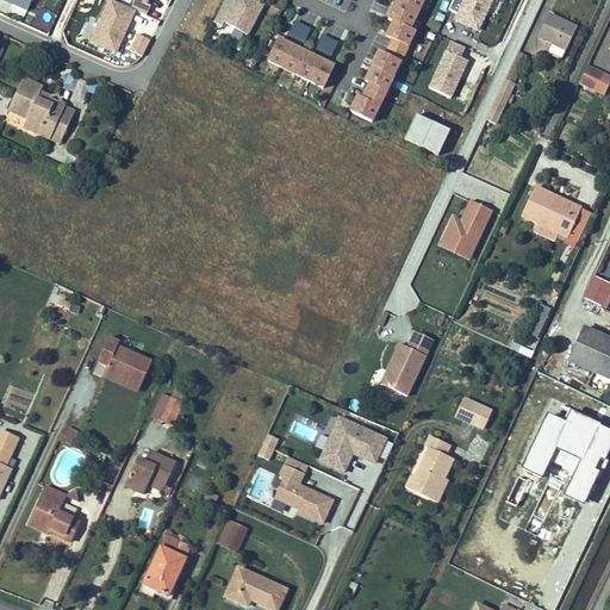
[(2,0),(26,11),(31,0),(2,0)]
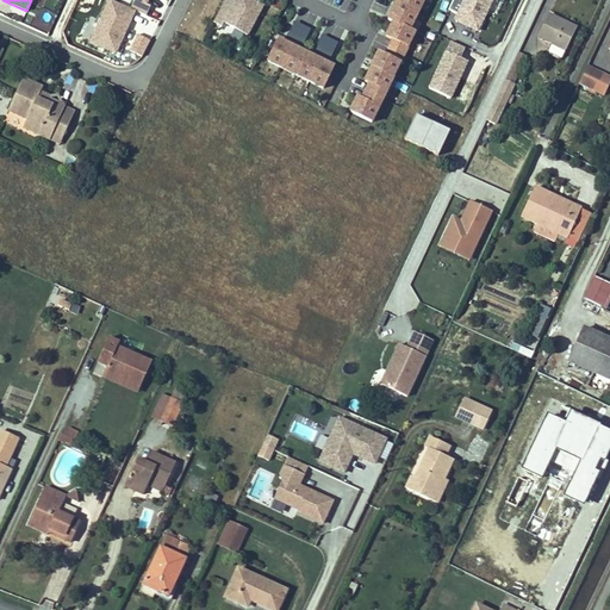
[(116,53),(135,11),(130,8),(111,0),(109,0),(91,42),(116,53)]
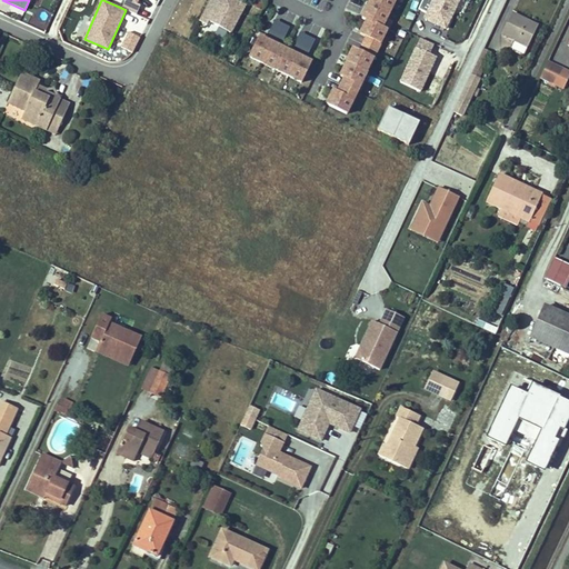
[(126,10),(137,15),(140,6),(137,3),(138,0),(125,0),(121,8),(126,10)]
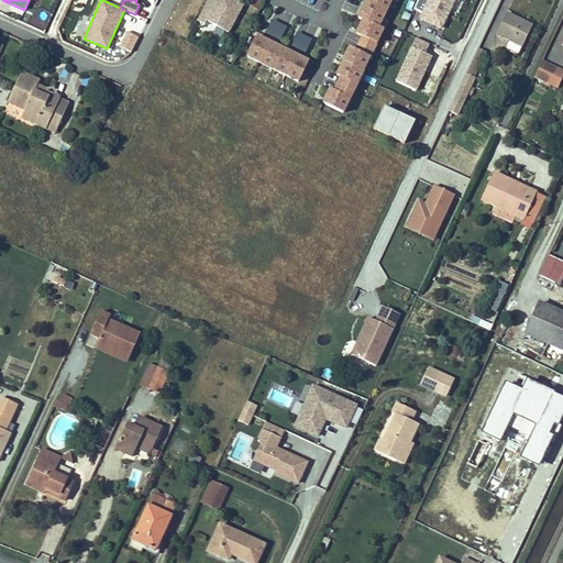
[(208,24),(209,21),(231,30),(244,0),(243,0),(218,0),(218,1),(213,11),(205,7),(199,21),(208,24)]
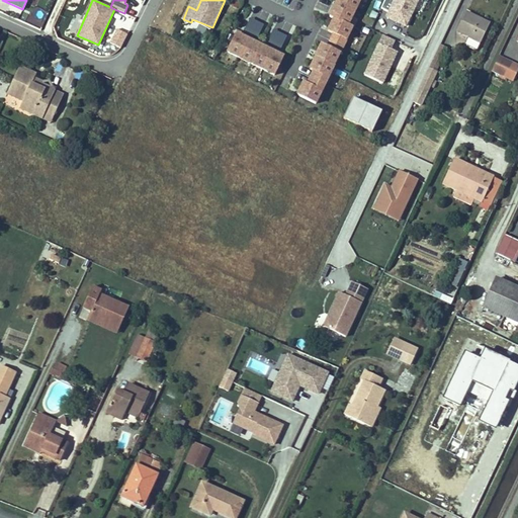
[(200,1),(197,0),(190,0),(188,6),(196,10),(200,1)]
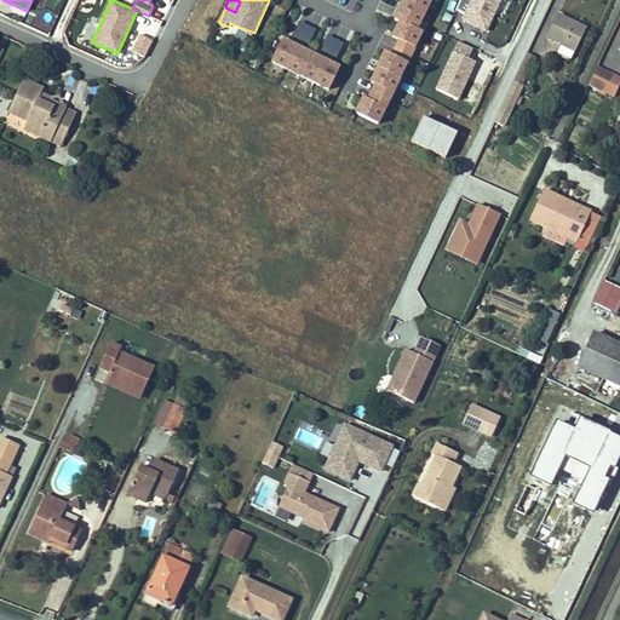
[(400,79),(399,78),(422,33),(415,30),(430,0),(402,0),(394,19),(399,22),(392,36),(400,40),(391,56),(384,52),(371,82),(375,85),(367,101),(363,98),(355,114),(377,125),(400,79)]
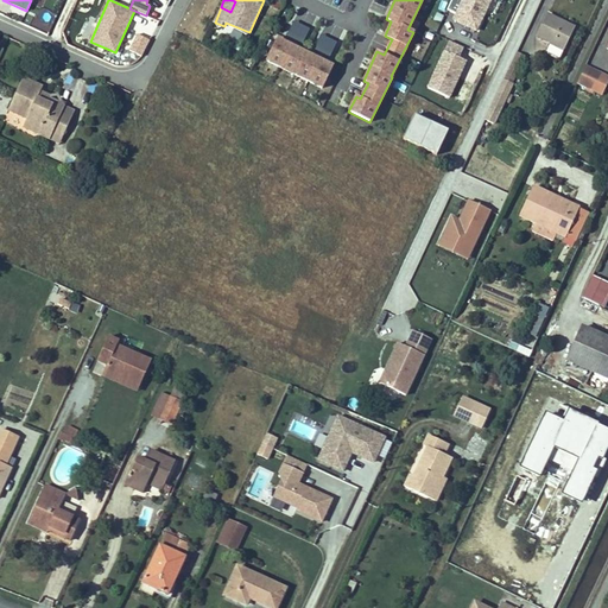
[(489,18),(494,7),(477,0),(462,0),(461,6),(489,18)]
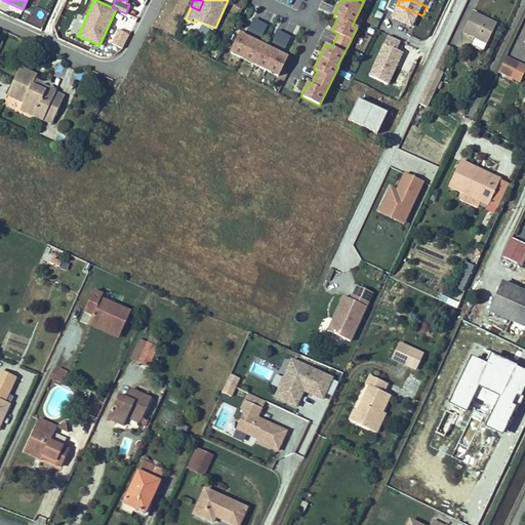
[(471,13),(463,30),(476,36),(471,45),(483,51),(495,26),(471,13)]
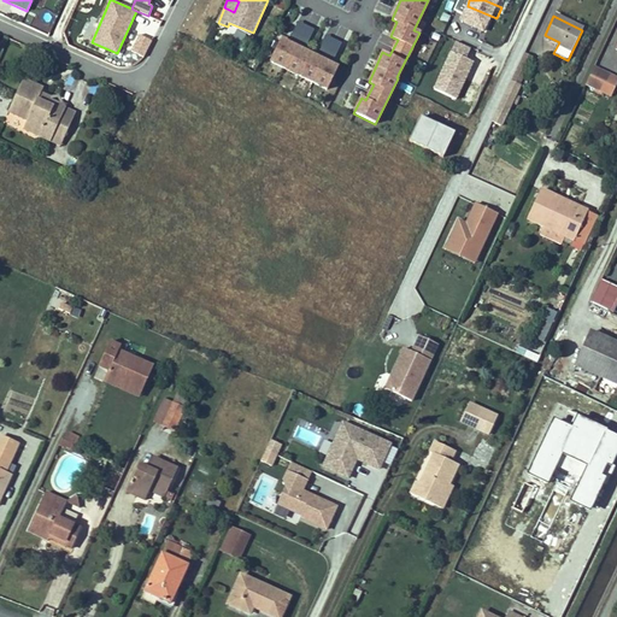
[(297,21),(288,39),(305,47),(313,29),(297,21)]
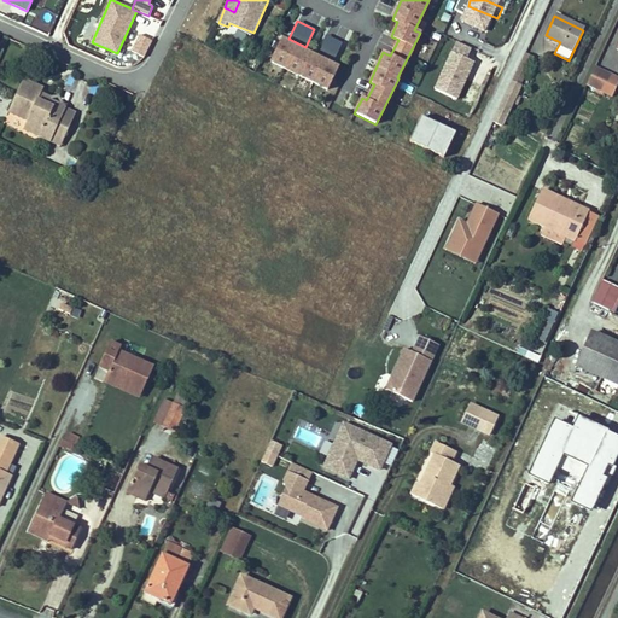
[(139,33),(130,51),(144,57),(152,40),(139,33)]
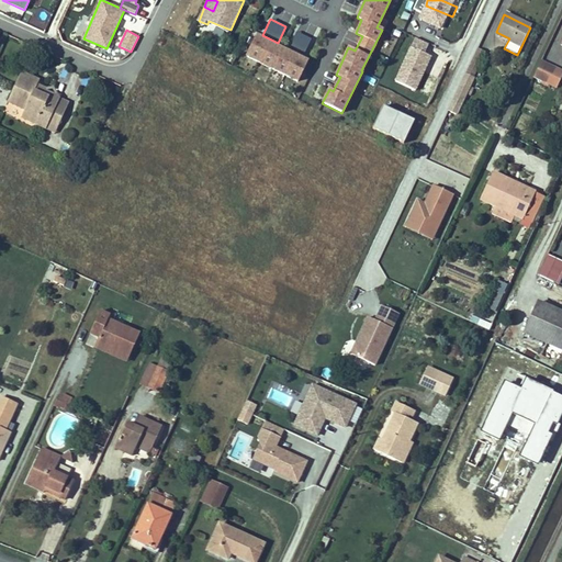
[(312,40),(296,32),(289,47),(304,55),(312,40)]
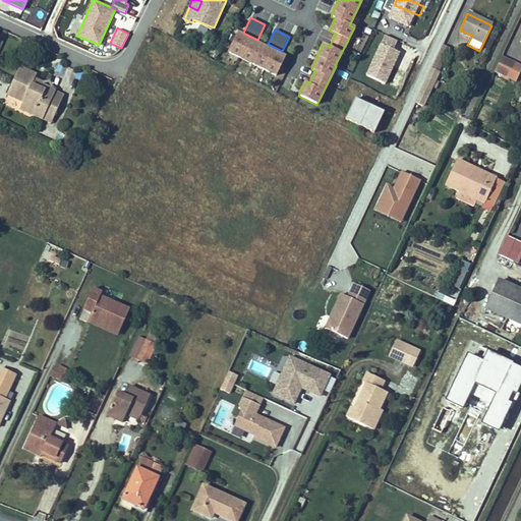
[(285,57),(237,34),(228,52),(276,75),(285,57)]
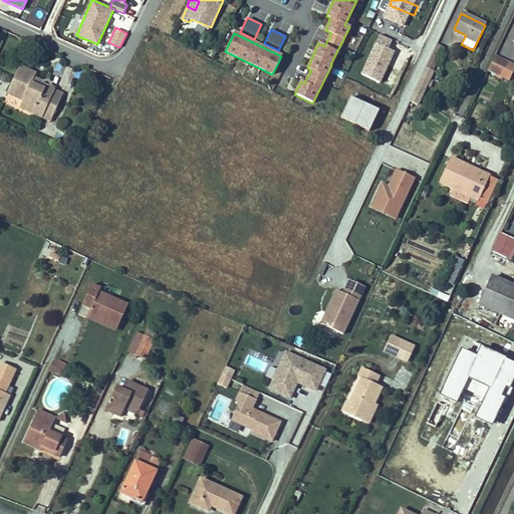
[(390,48),(393,39),(378,33),(360,74),(380,83),(396,51),(390,48)]
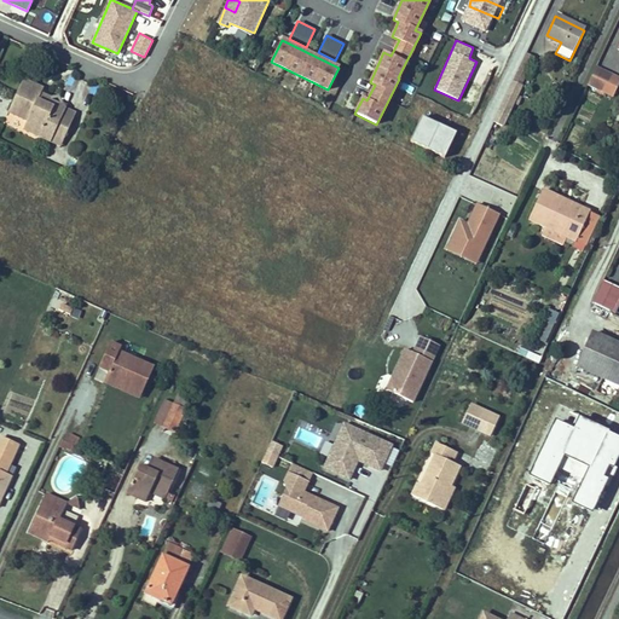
[(493,122),(503,126),(534,58),(516,48),(503,76),(513,81),(493,122)]
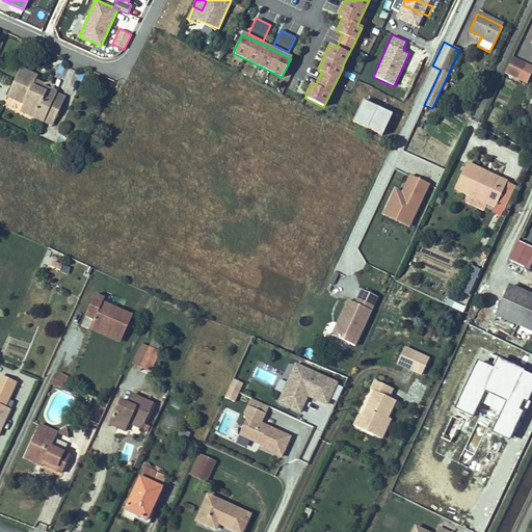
[(526,65),(511,58),(505,73),(520,79),(526,65)]
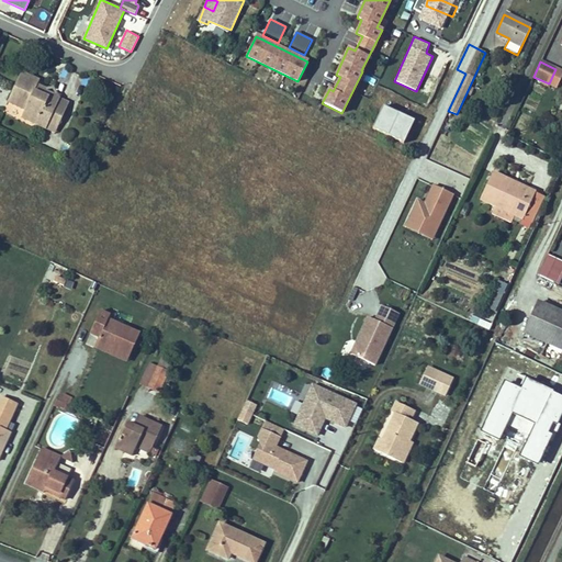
[(561,76),(561,71),(555,69),(549,83),(557,88),(561,76)]
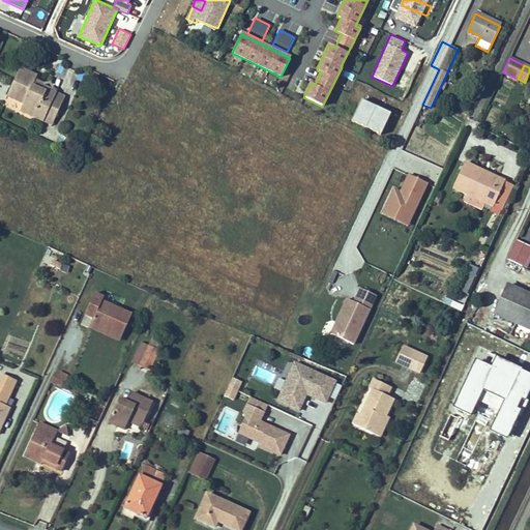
[(20,111),(43,121),(56,93),(38,85),(37,88),(32,86),(37,76),(20,68),(7,96),(24,104),(20,111)]
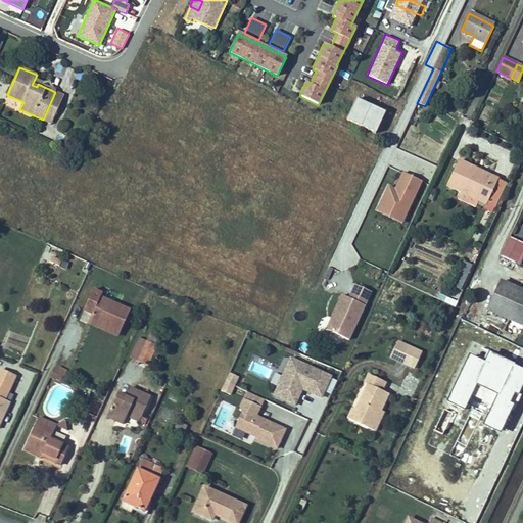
[(64,95),(55,92),(43,120),(51,124),(64,95)]
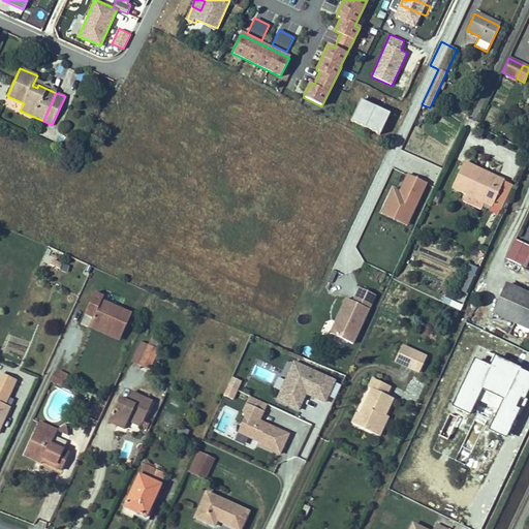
[(361,99),(353,121),(383,130),(391,109),(361,99)]
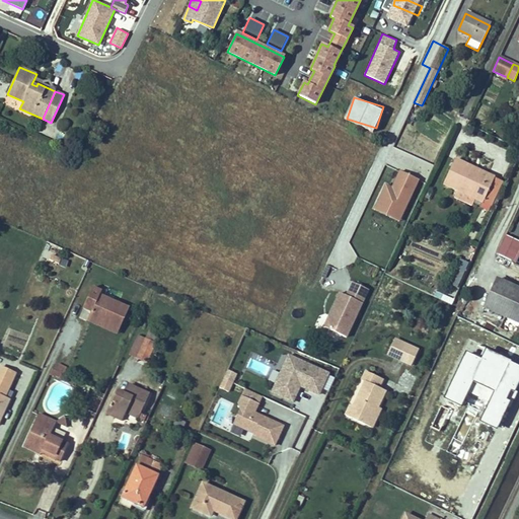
[(483,203),(494,178),(455,159),(443,183),(459,192),(456,198),(470,205),(473,198),(483,203)]
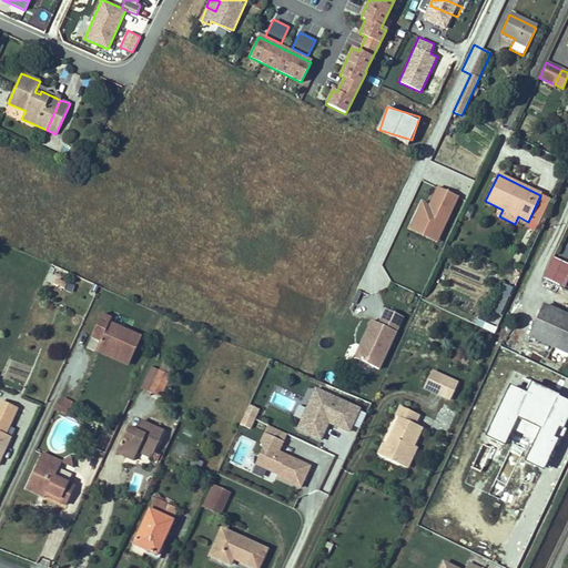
[(438,242),(458,199),(438,189),(430,206),(423,203),(411,230),(438,242)]
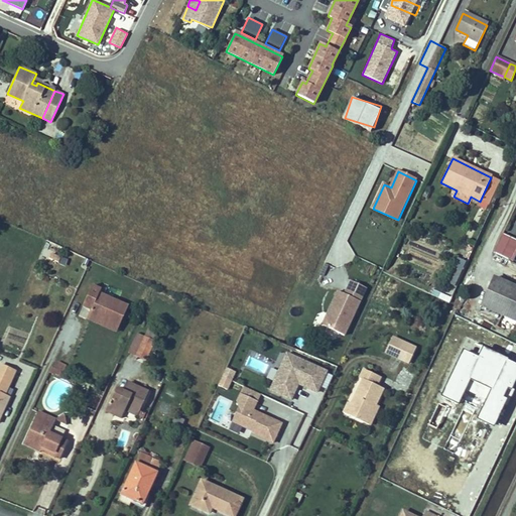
[(499,180),(491,177),(480,202),(487,205),(499,180)]
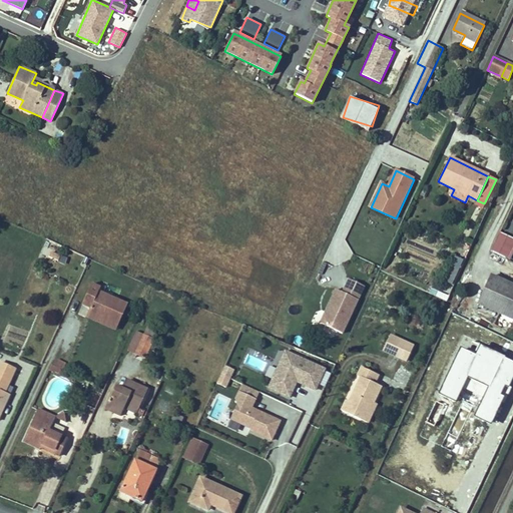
[(512,248),(512,236),(498,231),(490,251),(509,259),(512,248)]
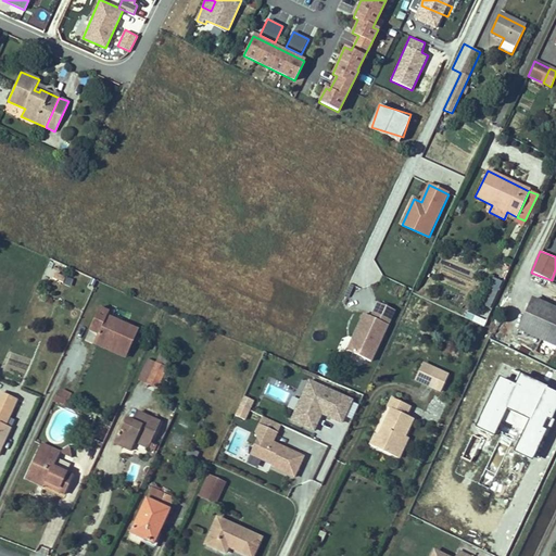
[(63,282),(65,278),(55,274),(53,278),(63,282)]
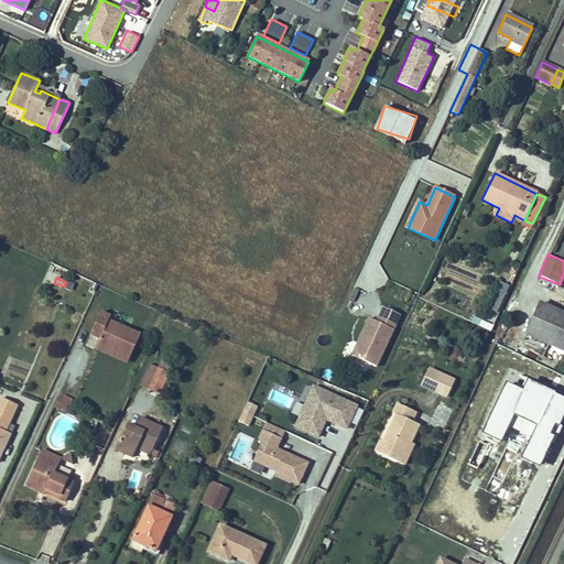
[(491,331),(509,284),(498,280),(487,310),(495,312),(490,322),(475,316),(472,323),(491,331)]
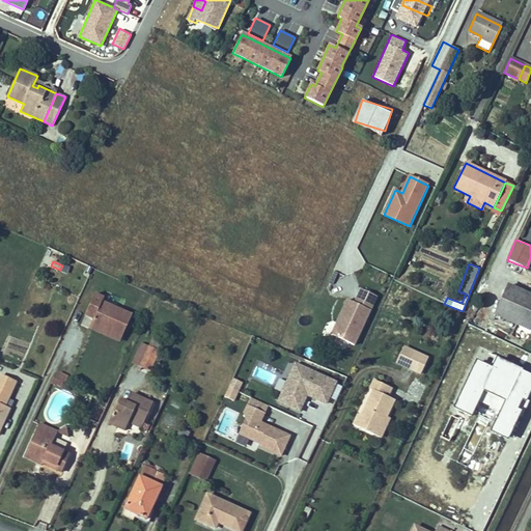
[(530,331),(530,296),(508,285),(495,314),(530,331)]
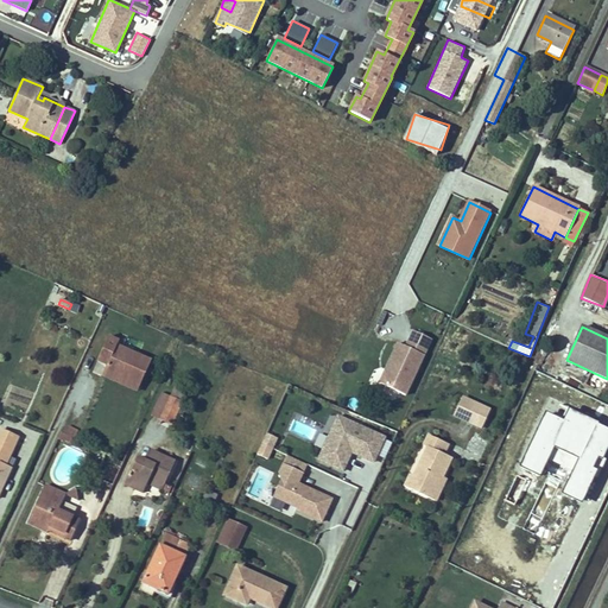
[(380,382),(406,394),(432,339),(415,330),(406,346),(398,342),(380,382)]
